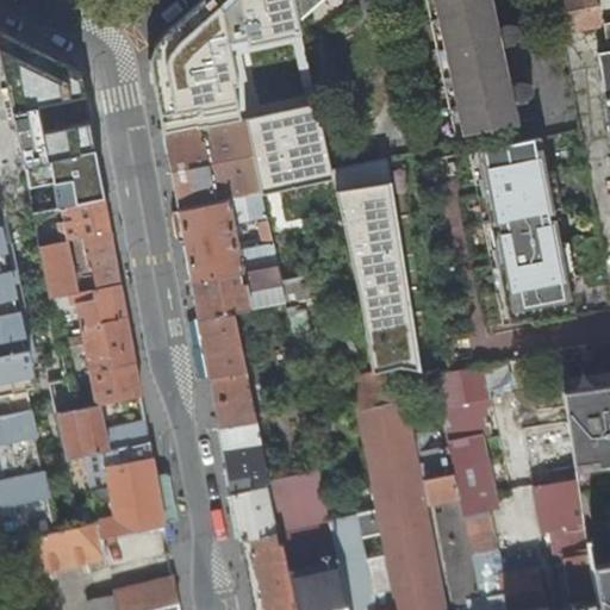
[(201,0),(194,6),(218,122),(244,116),(219,0),(201,0)]
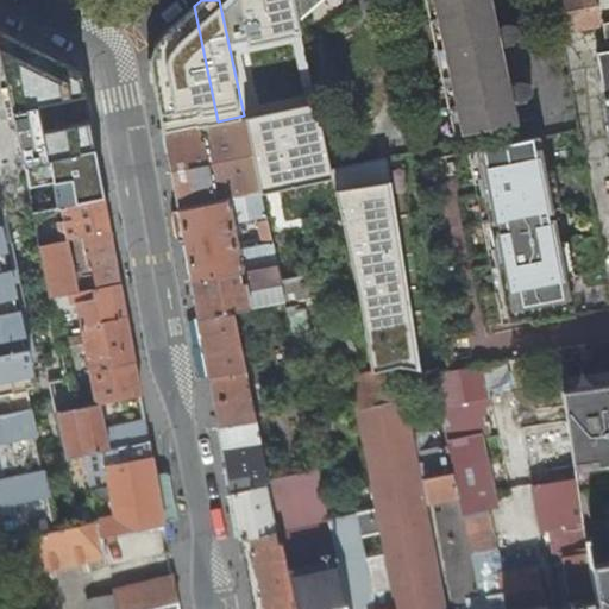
[(294,0),(297,18),(318,0),(294,0)]
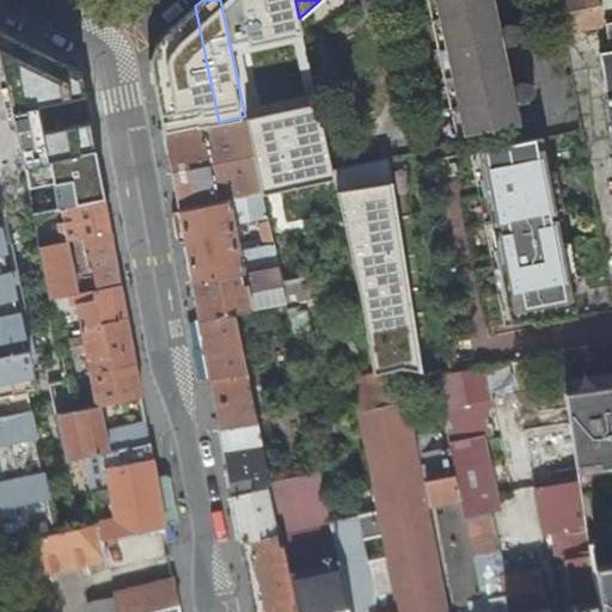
[(433,0),(461,135),(466,134),(520,122),(516,104),(526,102),(526,98),(527,97),(528,96),(531,95),(532,92),(532,89),(531,86),(531,84),(527,83),(525,81),(522,81),(512,84),(505,46),(514,44),(514,40),(515,40),(519,37),(520,35),(521,34),(520,30),(519,28),(518,25),(513,24),(500,26),(493,0),(433,0)]
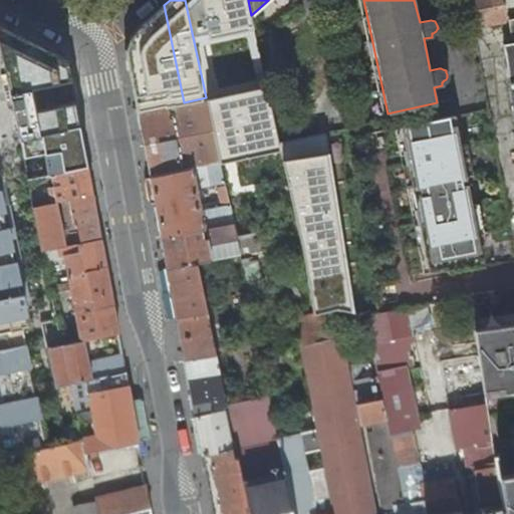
[(502,0),(469,0),(474,26),(506,20),(502,0)]
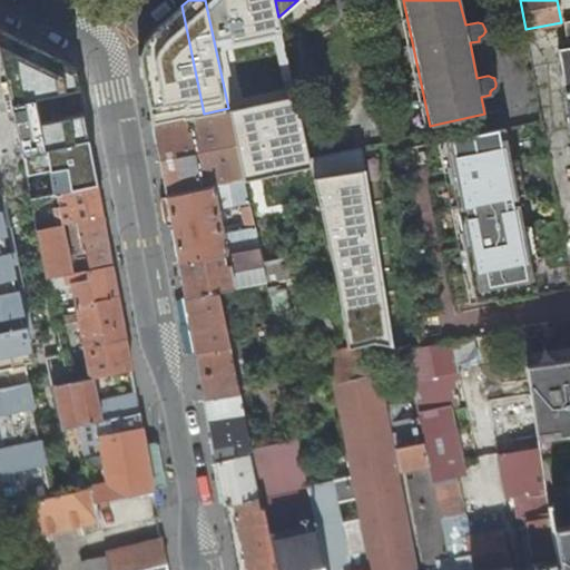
[(192,116),(172,16),(166,20),(145,41),(140,55),(154,124),(192,116)]
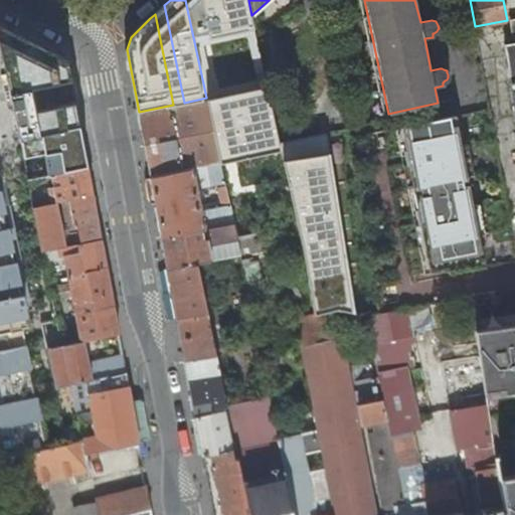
[(514,19),(510,20),(514,42),(504,44),(514,106),(514,19)]
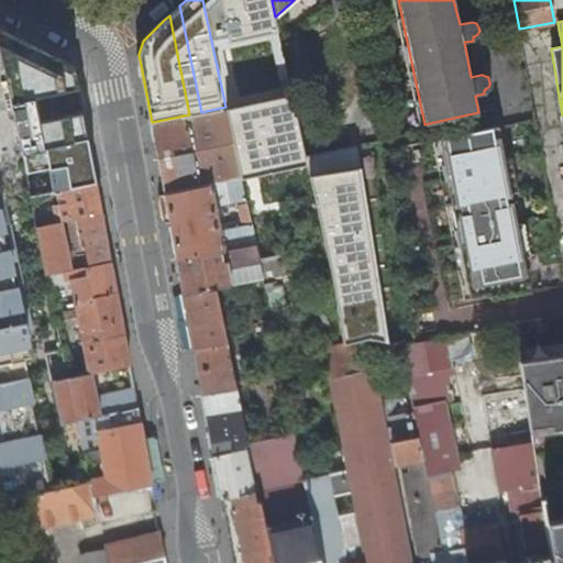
[(0,29),(0,50),(22,151),(87,136),(83,110),(74,64),(0,29)]
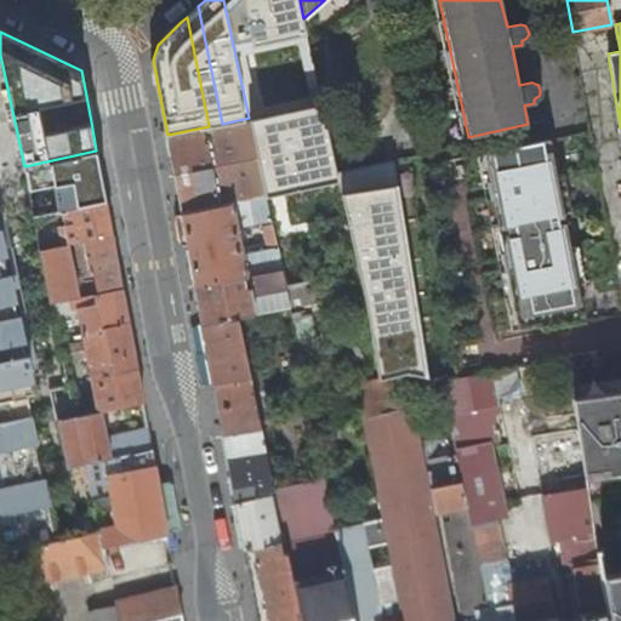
[(249,118),(222,124),(209,126),(167,135),(176,178),(182,212),(266,195),(249,118)]
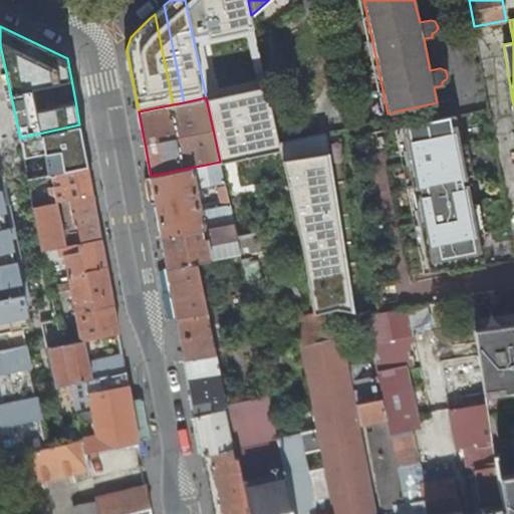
[(447,273),(484,267),(479,236),(485,235),(479,208),(474,209),(468,180),(474,179),(468,148),(462,149),(457,117),(396,129),(401,156),(405,156),(407,165),(409,165),(413,186),(407,188),(412,215),(416,215),(417,224),(420,224),(424,245),(418,246),(423,274),(447,270),(447,273)]
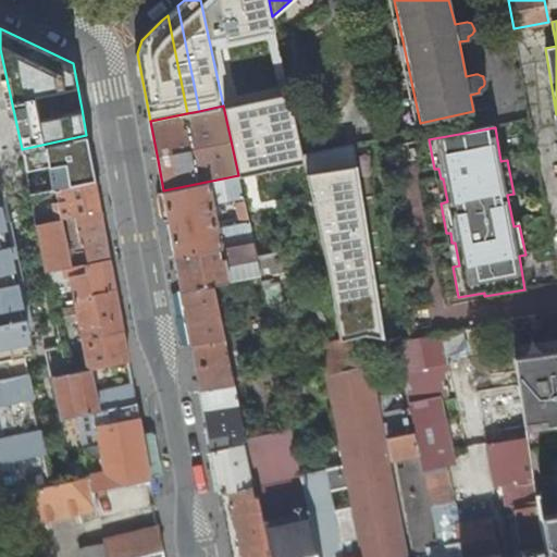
[(214,214),(220,213),(218,203),(244,198),(238,175),(163,190),(169,221),(175,256),(252,240),(249,222),(217,229),(214,214)]
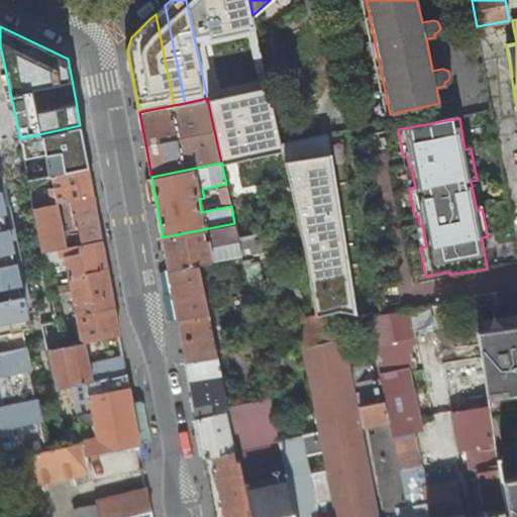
[(91,182),(88,167),(28,181),(33,208),(93,195),(91,182)]
